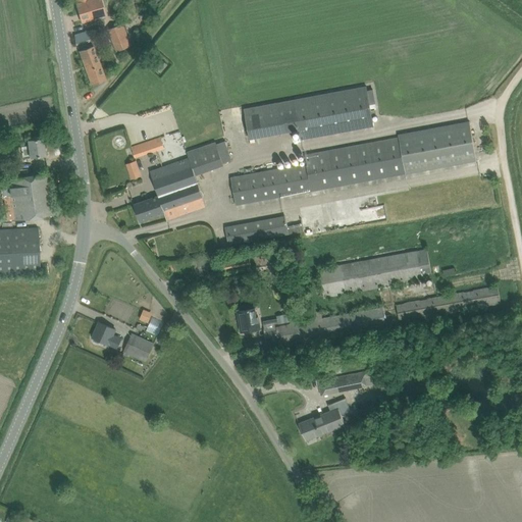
[(106,14),(101,0),(88,0),(76,3),(82,21),(106,14)]
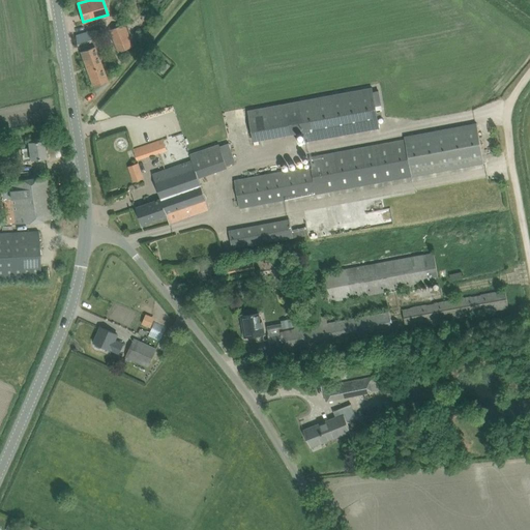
[(125,23),(110,29),(118,52),(134,46),(125,23)]
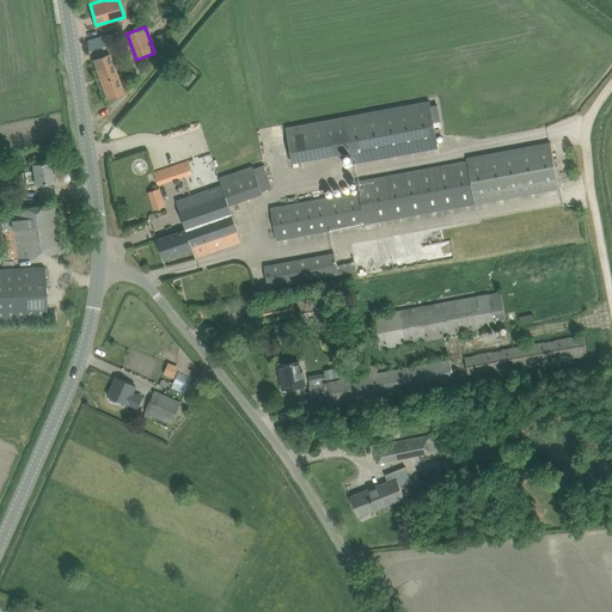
[(89,50),(108,44),(106,40),(105,35),(87,41),(89,50)]
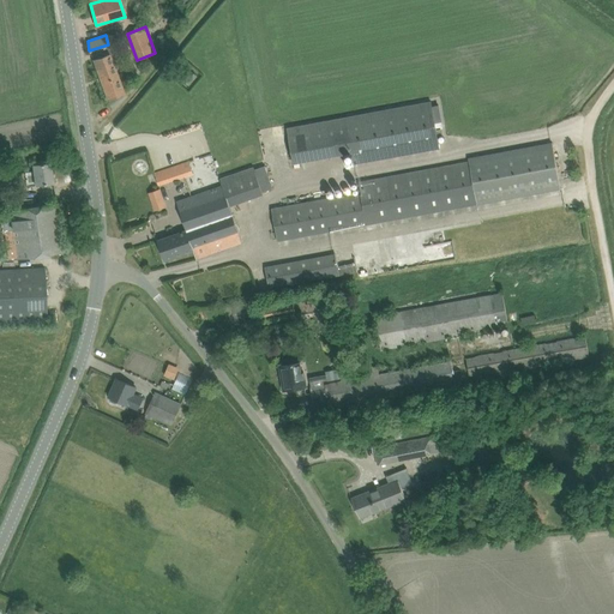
[(125,94),(120,83),(110,54),(94,60),(108,100),(125,94)]
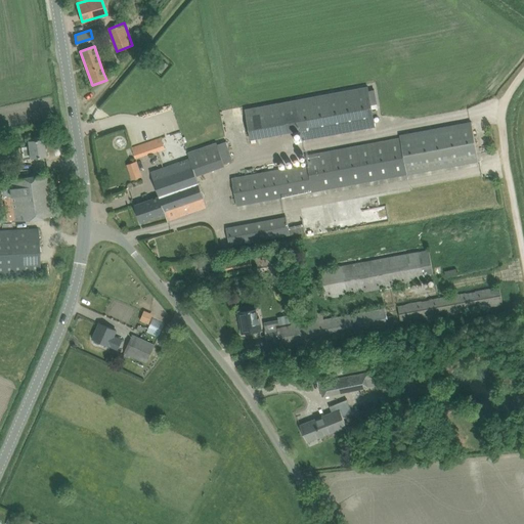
[(161,73),(168,64),(162,59),(155,68),(161,73)]
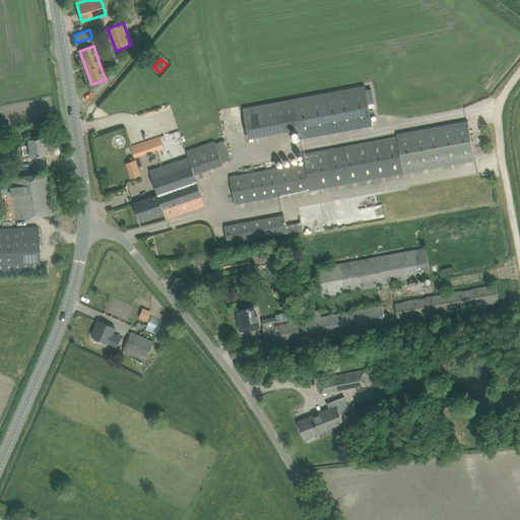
[(366,86),(243,109),(249,138),(299,129),(301,139),(373,126),(370,110),(374,110),(374,108),(375,108),(374,104),(372,88),(366,89),(366,86)]
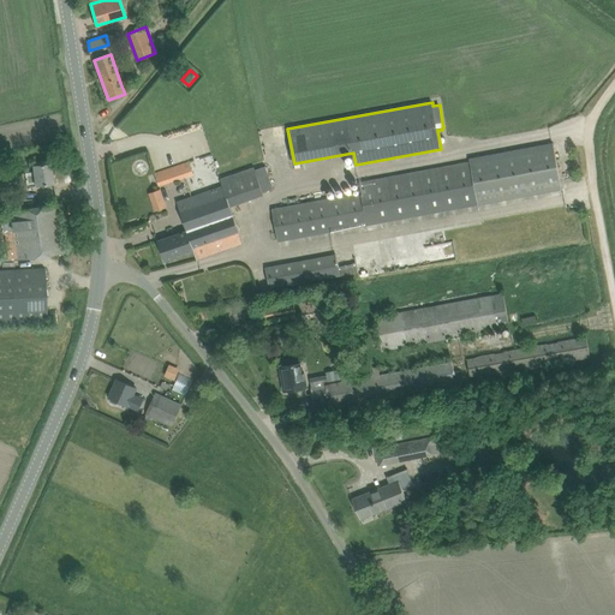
[(278,240),(282,239),(563,189),(554,142),(469,157),(470,162),(359,181),(360,192),(273,209),(278,240)]
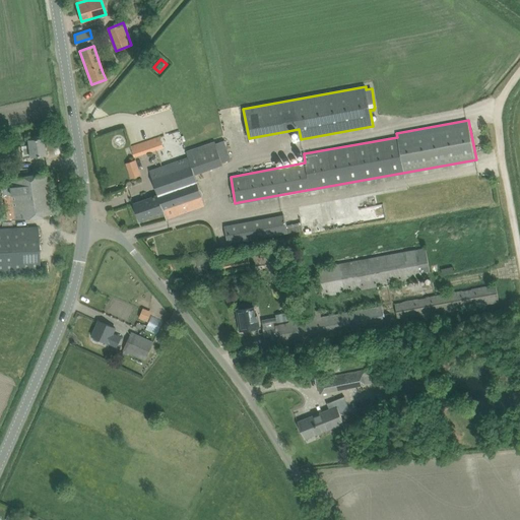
[(13,159),(36,155),(46,154),(43,137),(27,139),(28,144),(26,144),(27,147),(12,149),(13,159)]
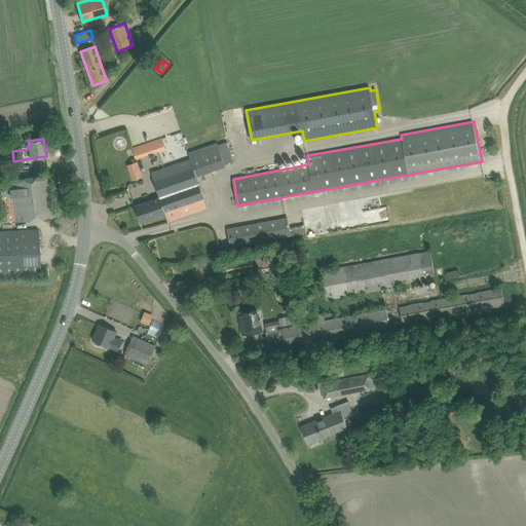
[(165,150),(161,139),(132,149),(136,160),(165,150)]
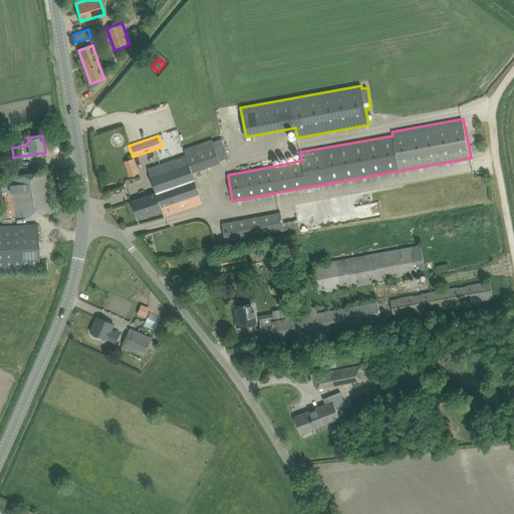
[(148,196),(133,201),(139,218),(163,210),(165,217),(205,204),(194,171),(220,162),(213,140),(184,150),(186,155),(178,158),(178,159),(149,169),(158,198),(150,201),(148,196)]
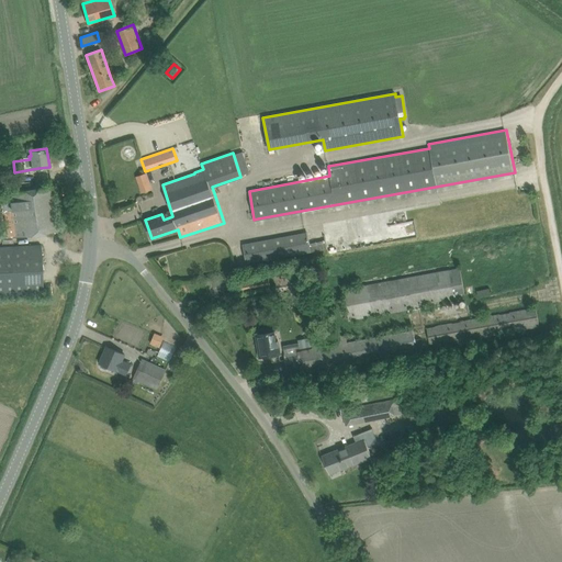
[(141,170),(130,175),(136,191),(147,187),(141,170)]
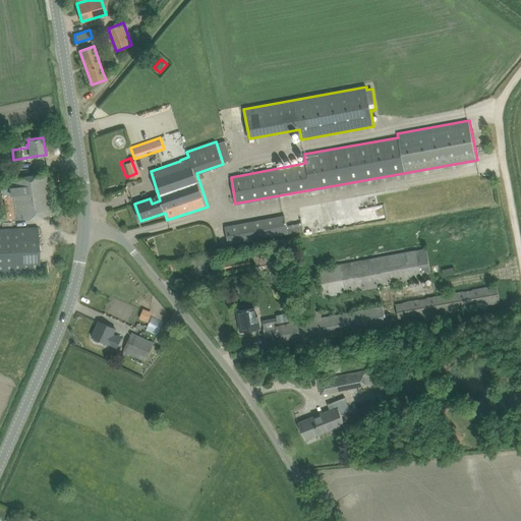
[(6,218),(14,217),(14,220),(54,215),(48,173),(8,178),(9,180),(1,181),(6,218)]
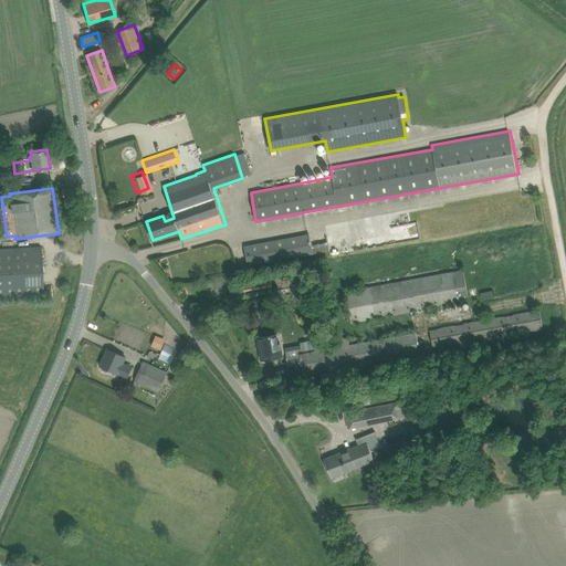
[(248,264),(329,250),(328,242),(312,244),(310,233),(244,245),(248,264)]
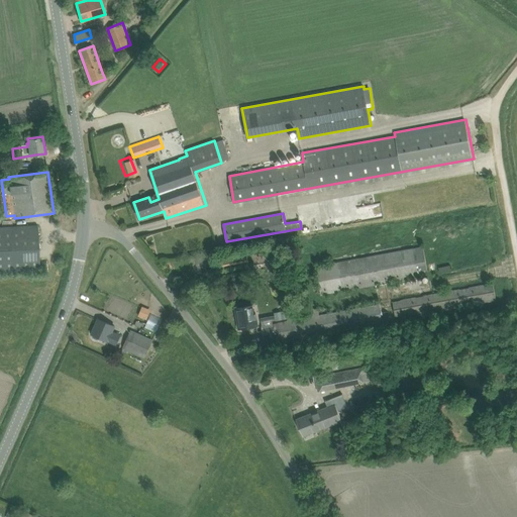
[(0,229),(0,275),(38,273),(35,227),(0,229)]
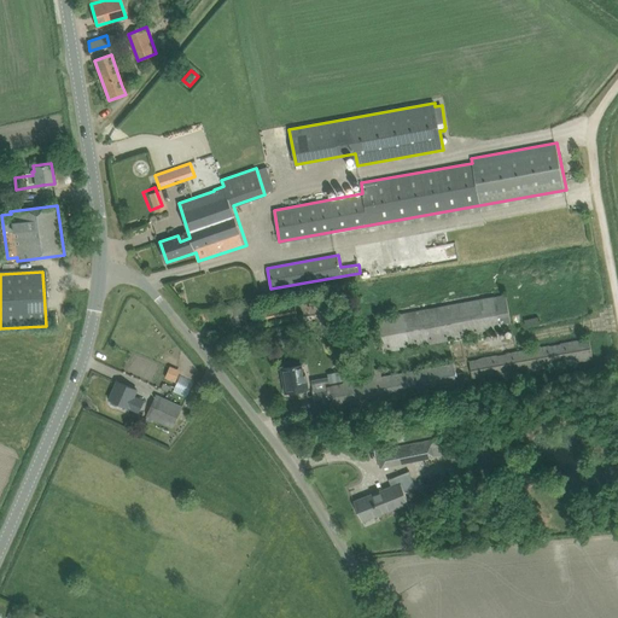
[(513,328),(506,293),(377,318),(383,353),(513,328)]
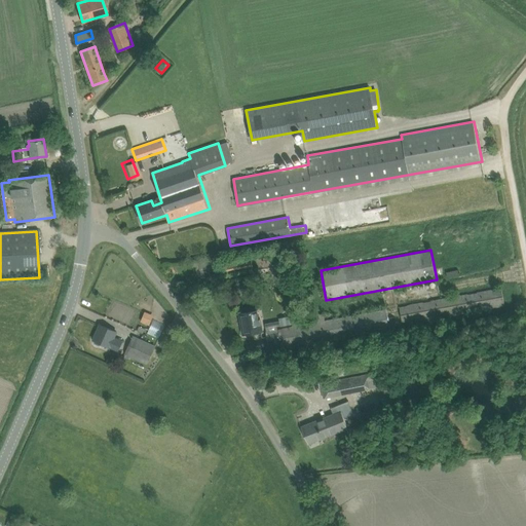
[(277,254),(264,256),(265,264),(270,264),(271,268),(279,267),(277,254)]
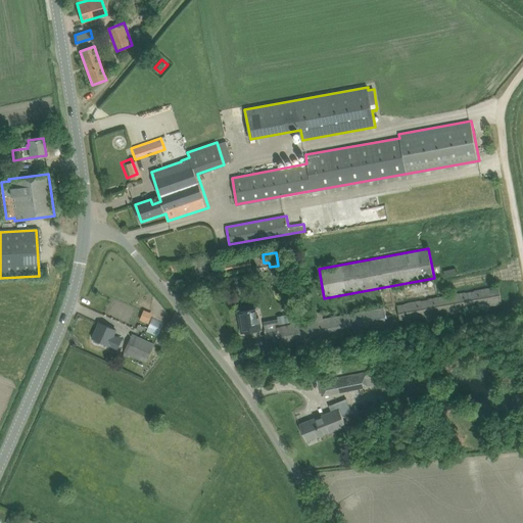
[(503,303),(500,286),(397,304),(400,322),(503,303)]
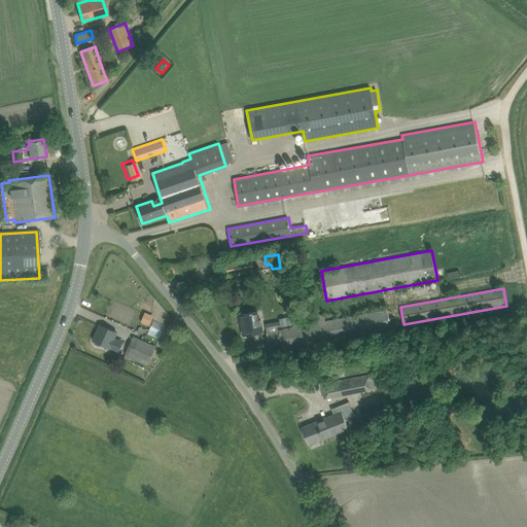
[(244,335),(264,331),(260,318),(258,319),(256,311),(242,314),(244,327),(242,327),(244,335)]
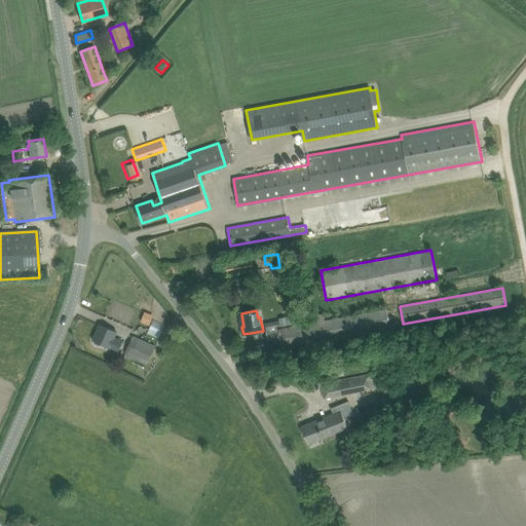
[(150,325),(154,314),(145,311),(141,322),(150,325)]
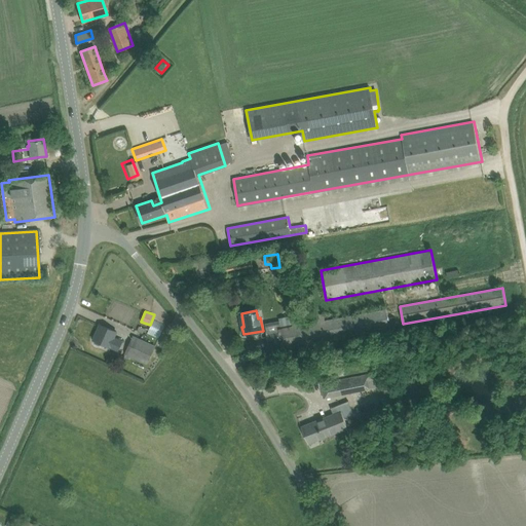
[(266,329),(266,332),(269,349),(388,329),(385,311),(325,322),(324,313),(315,314),(316,323),(278,330),(276,322),(267,323),(268,329),(266,329)]
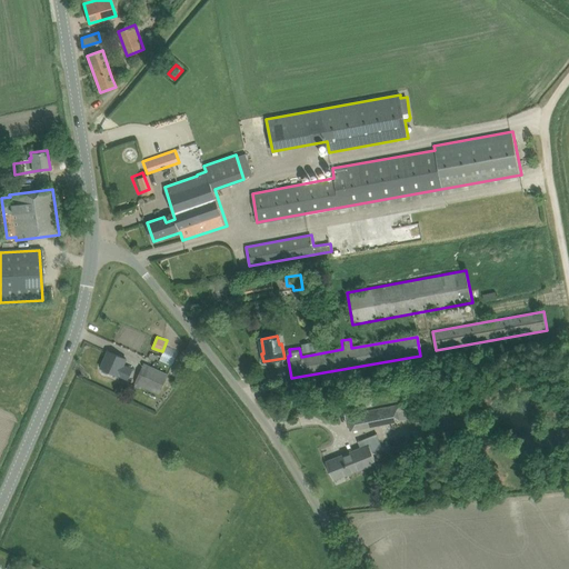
[(322,340),(302,343),(303,352),(323,348),(322,340)]
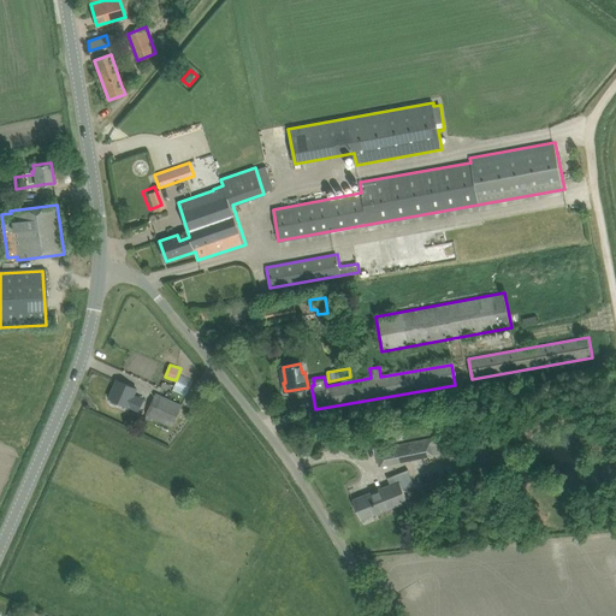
[(119,402),(138,410),(143,400),(134,396),(137,389),(118,380),(110,397),(111,398),(110,401),(111,402),(116,404),(118,403),(119,402)]
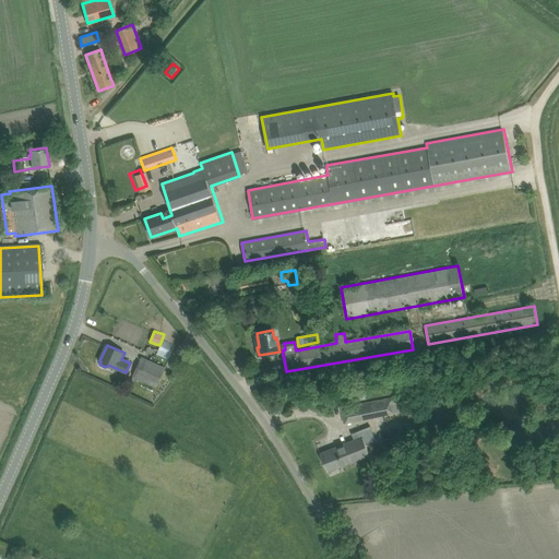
[(133,376),(132,379),(139,382),(140,378),(157,385),(161,378),(165,368),(141,357),(137,368),(133,376)]
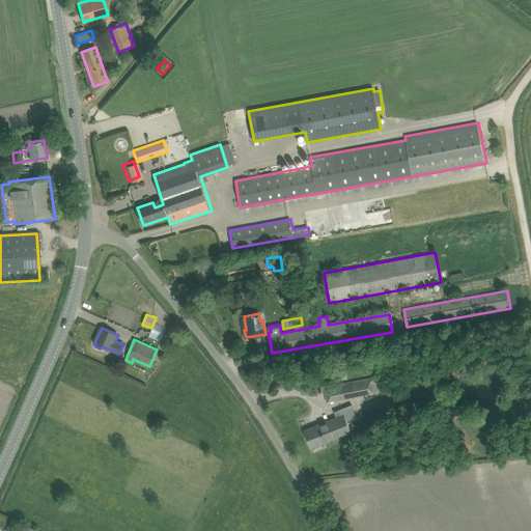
[(380,390),(376,376),(324,387),(326,400),(380,390)]
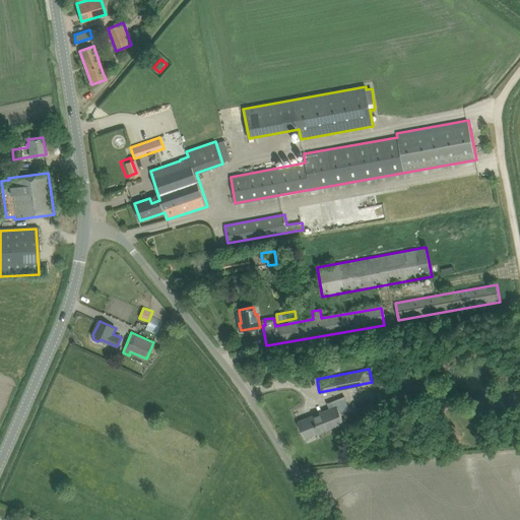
[(305,438),(314,434),(344,421),(335,399),(327,402),(330,409),(298,423),(305,438)]
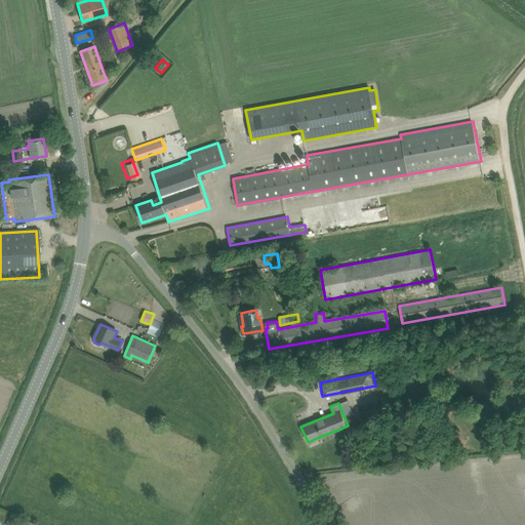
All buildings are outlined.
